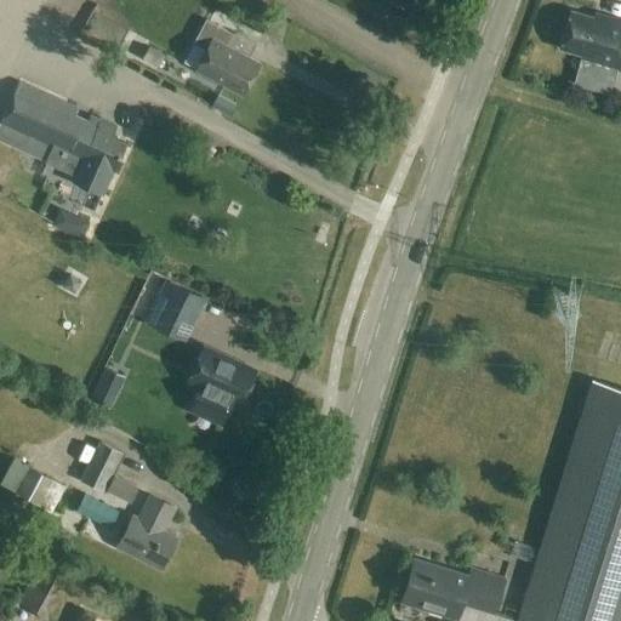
[(123,28),(81,5),(68,28),(109,51),(123,28)]
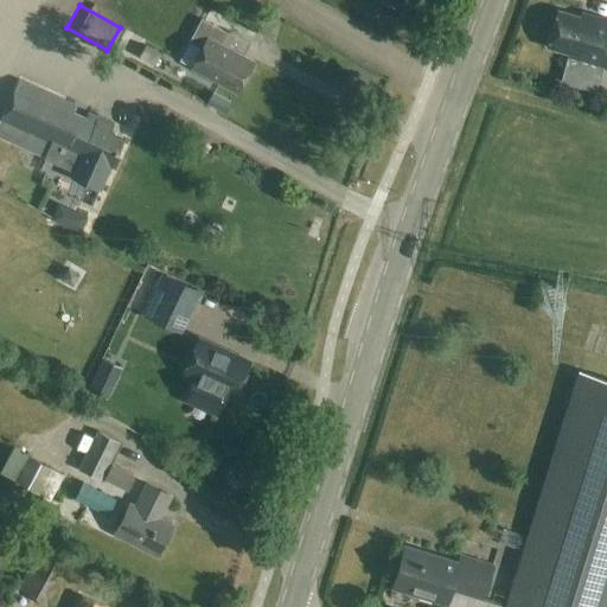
[(594,23),(560,13),(550,49),(572,55),(570,59),(606,69),(606,19),(596,17),(594,23)]
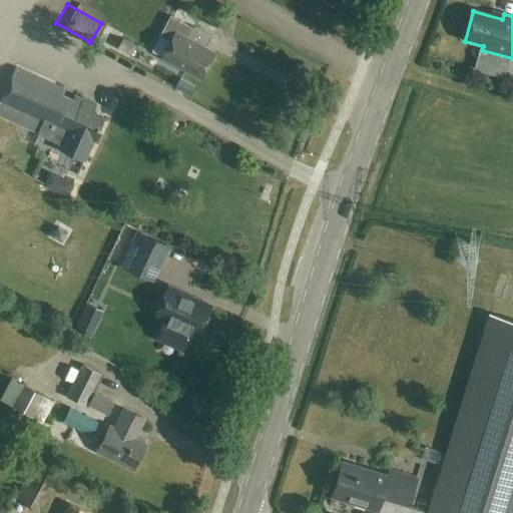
[(203,79),(215,54),(187,40),(192,29),(171,19),(161,39),(172,44),(164,60),(203,79)]
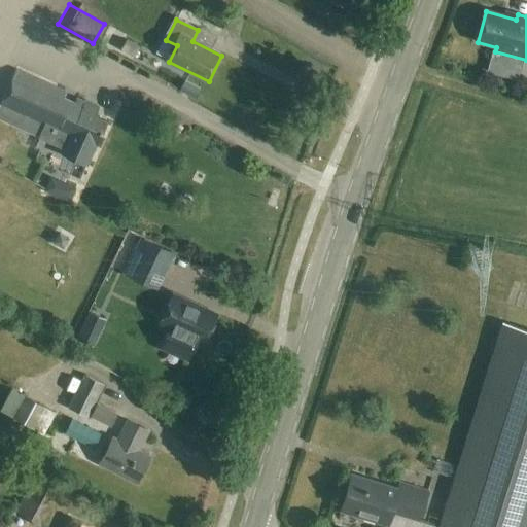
[(143,45),(127,37),(123,46),(138,55),(143,45)]
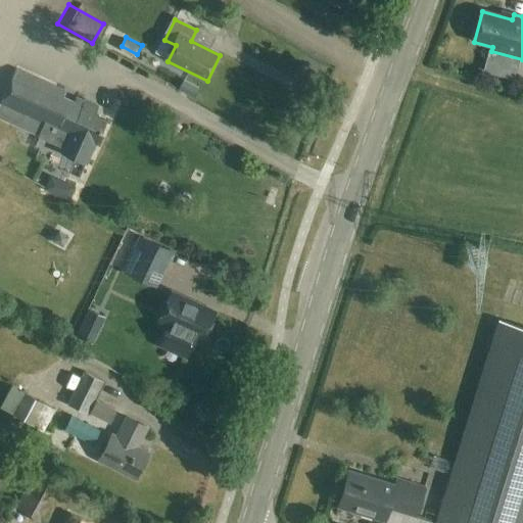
[(78,104),(64,98),(67,92),(18,70),(0,110),(0,117),(54,142),(56,138),(61,140),(63,135),(69,138),(63,152),(91,165),(107,128),(95,122),(101,107),(87,101),(85,105),(78,102),(78,104)]
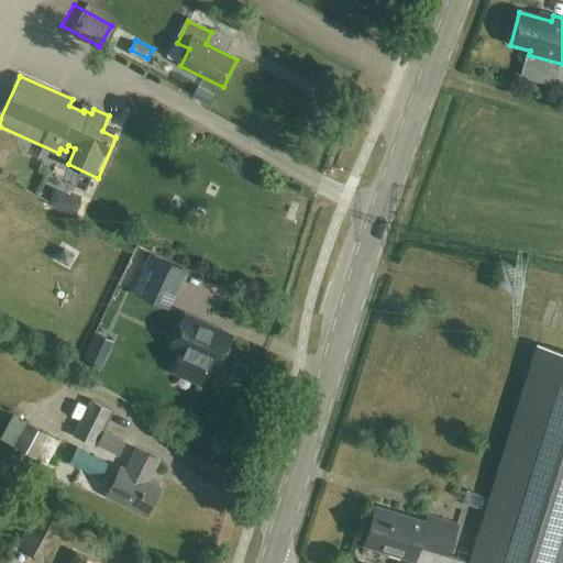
[(54,189),(47,203),(75,216),(81,201),(54,189)]
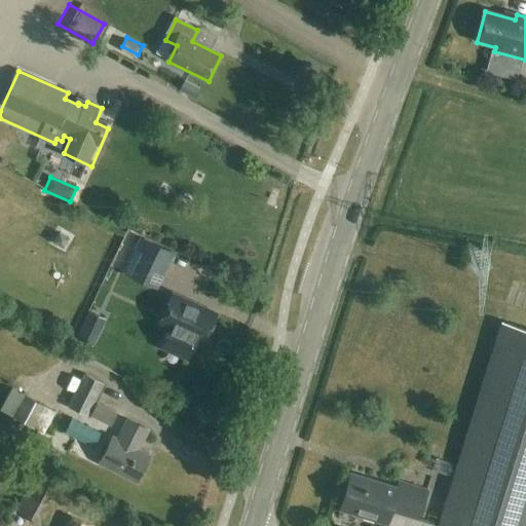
[(155,287),(172,253),(145,239),(127,274),(155,287)]
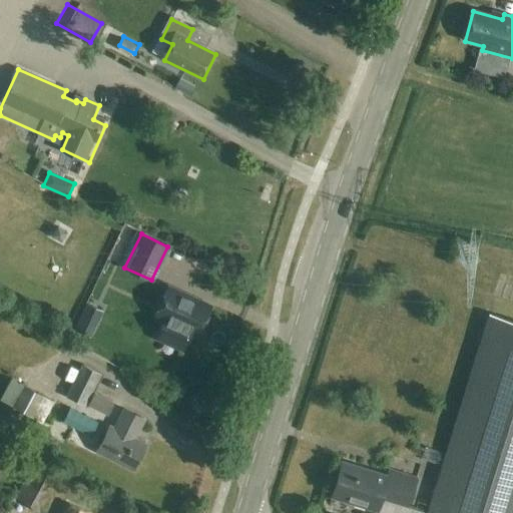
[(211,308),(184,295),(169,288),(156,318),(164,322),(158,336),(185,348),(191,334),(198,337),(211,308)]
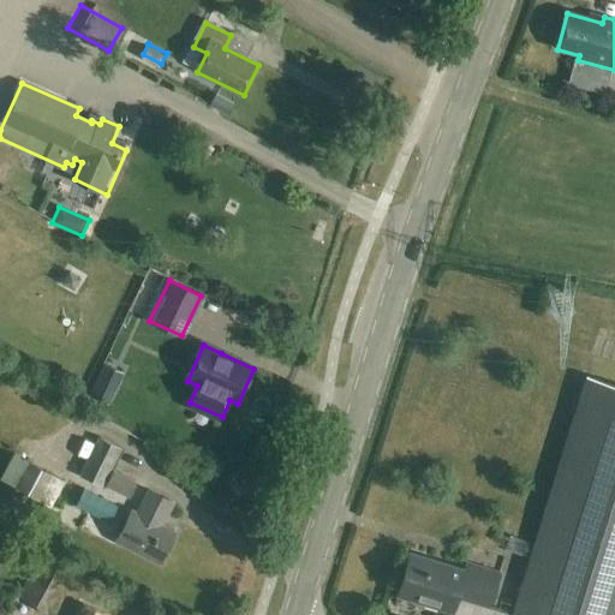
[(107,362),(91,394),(111,402),(125,370),(107,362)]
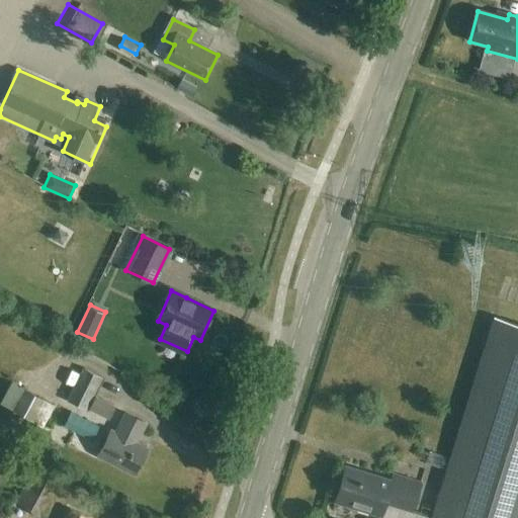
[(517,517),(517,324),(495,318),(433,517),(517,517)]
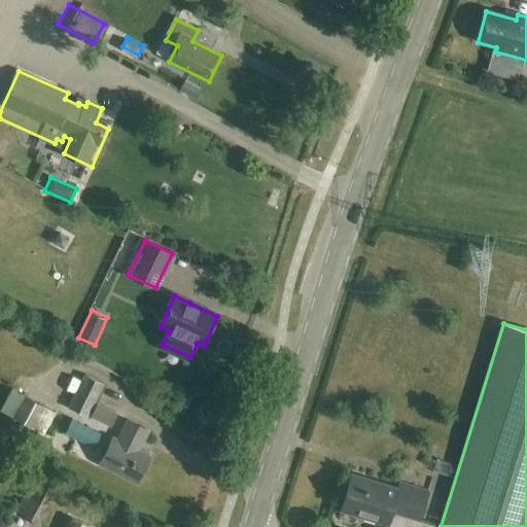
[(111,426),(117,413),(98,403),(107,385),(84,374),(68,408),(91,419),(92,417),(111,426)]
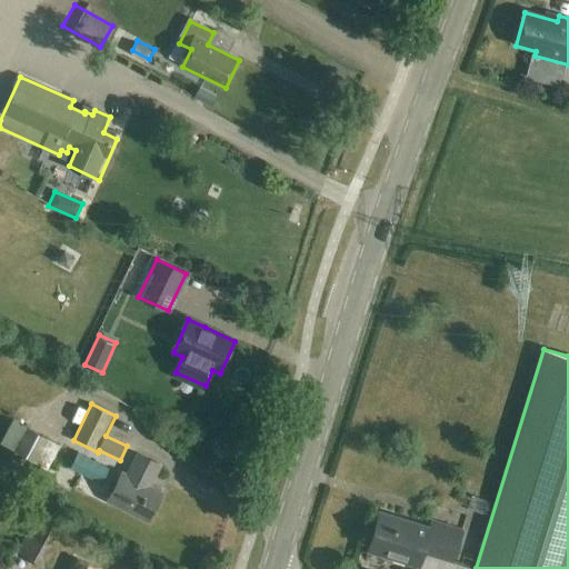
[(0,442),(48,469),(60,446),(12,419),(0,441),(0,442)]
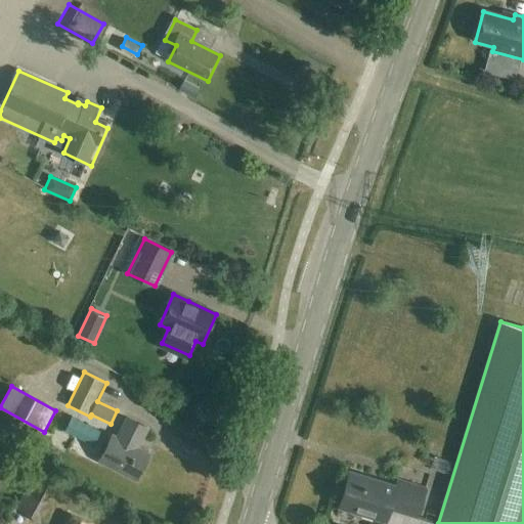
[(138,447),(148,429),(129,419),(119,438),(115,436),(101,464),(135,481),(149,453),(138,447)]
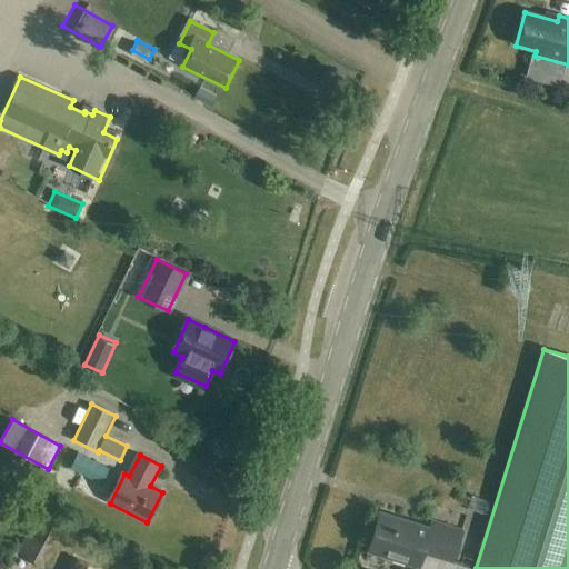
[(18,550),(38,561),(67,510),(47,499),(18,550)]
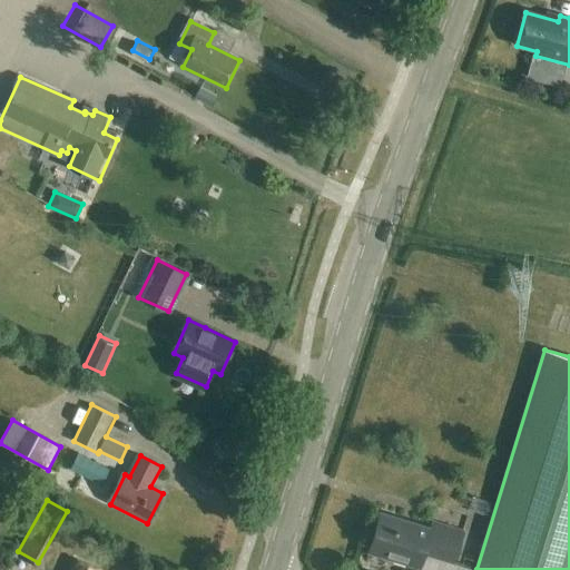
[(432,528),(381,512),(369,552),(419,568),(423,552),(454,561),(463,532),(433,523),(432,528)]
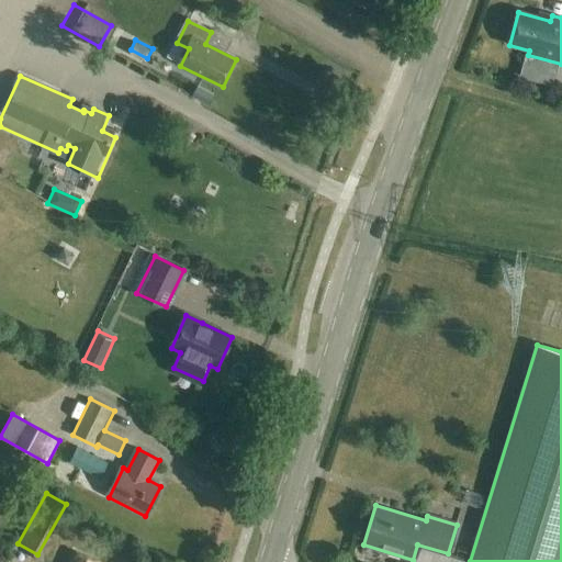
[(96,561),(72,552),(67,561),(96,561)]
